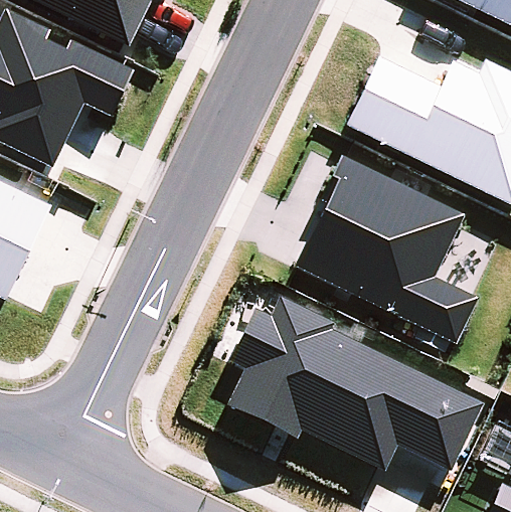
[(32,0),(134,48),(157,0),(32,0)]
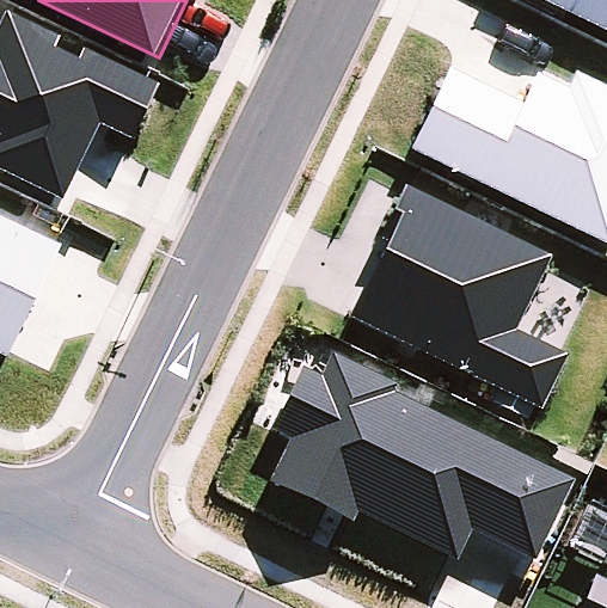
[(545,0),(606,29),(606,0),(545,0)]
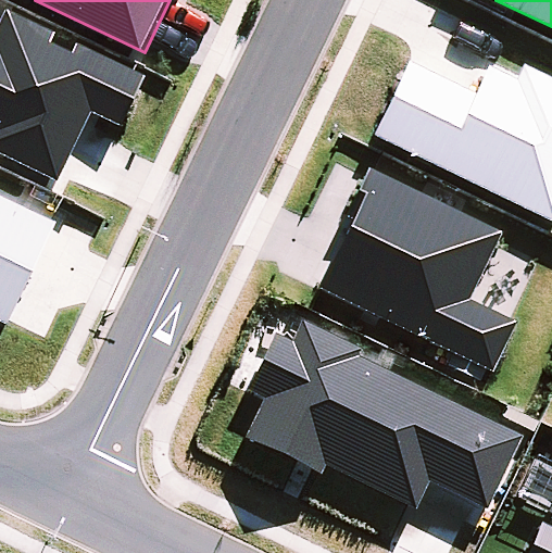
[(0,151),(57,179),(90,110),(121,125),(142,79),(3,12),(0,19),(0,151)]
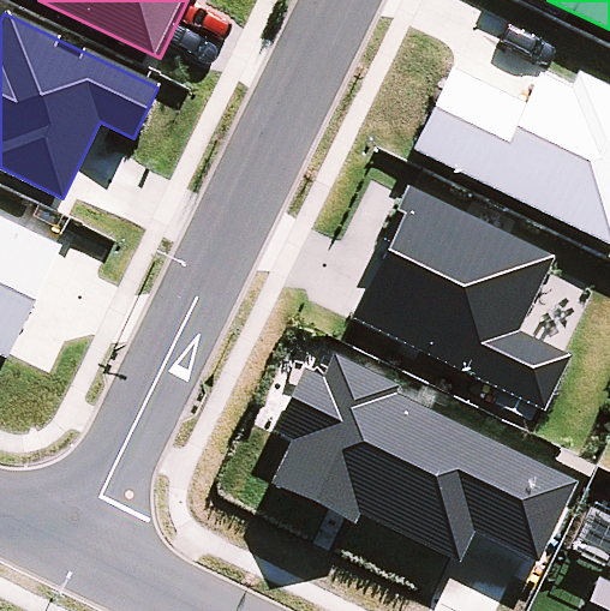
[(609,87),(574,71),(567,87),(544,76),(531,103),(453,66),(413,150),(609,243),(609,87)]
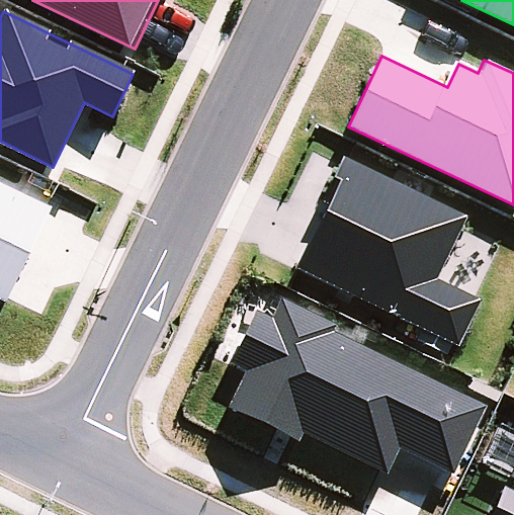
[(456,345),(479,299),(437,278),(467,218),(348,157),(294,264),(456,345)]
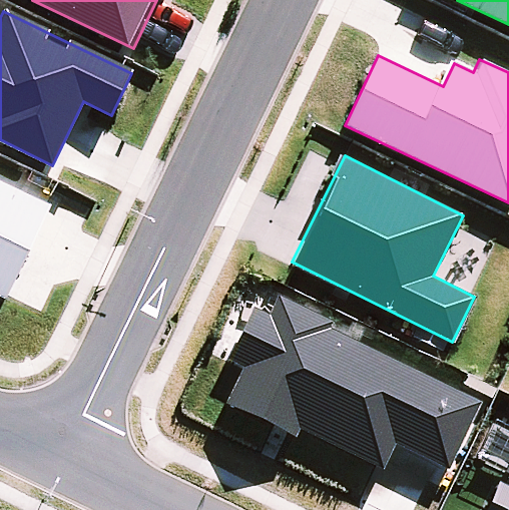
[(0,293),(7,296),(51,202),(0,177),(0,293)]
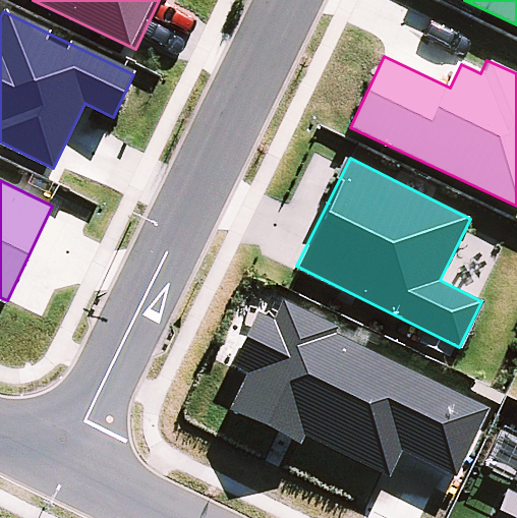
[(248,371),(233,405),(385,476),(398,448),(460,477),(495,404),(266,296),(233,364),(248,371)]
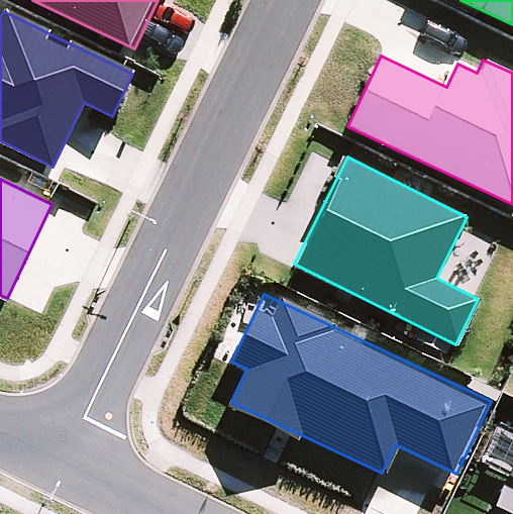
[(512,472),(493,513),(512,513),(512,472)]
